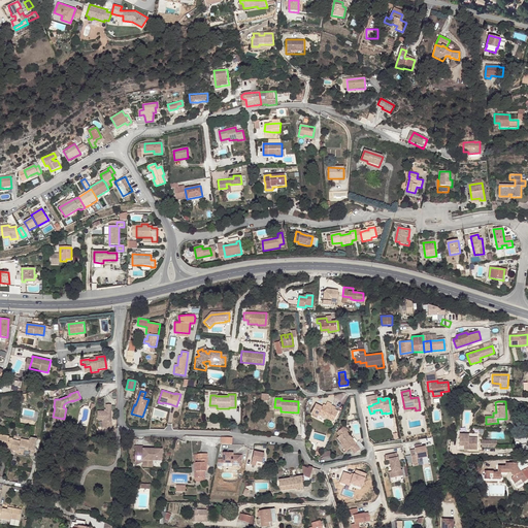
[(334,409),(335,407),(331,405),(332,404),(329,402),(327,406),(326,405),(324,404),(323,406),(322,407),(319,415),(328,419),(333,422),(338,411),(334,409)]
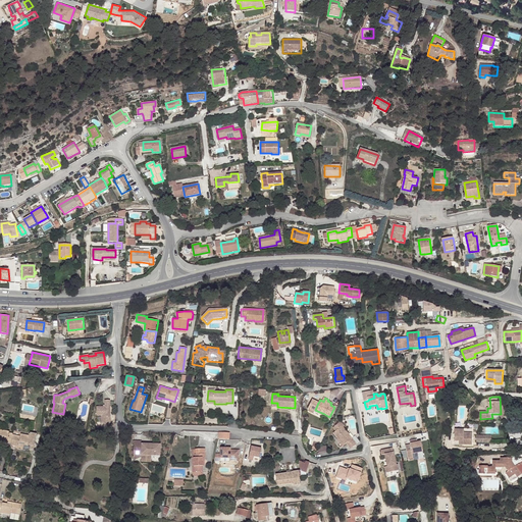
[(110,400),(105,400),(105,405),(105,406),(103,406),(97,406),(97,415),(101,415),(101,423),(110,423),(110,400)]
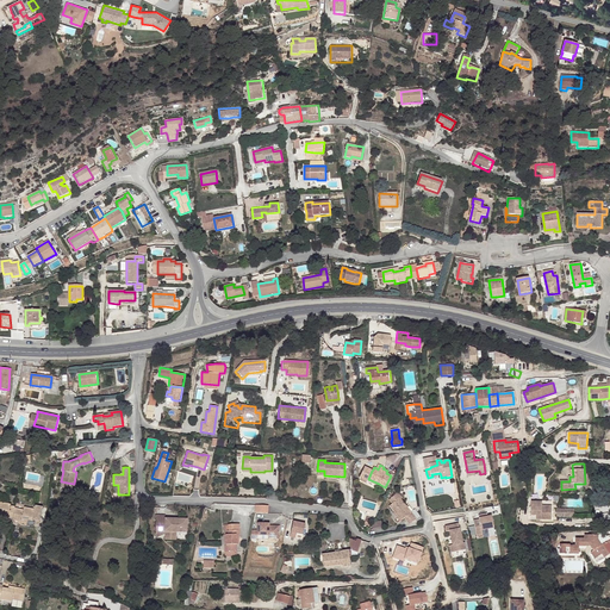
[(368,479),(372,471),(369,470),(365,467),(360,477),(361,478),(360,480),(366,483),(367,480),(368,479)]
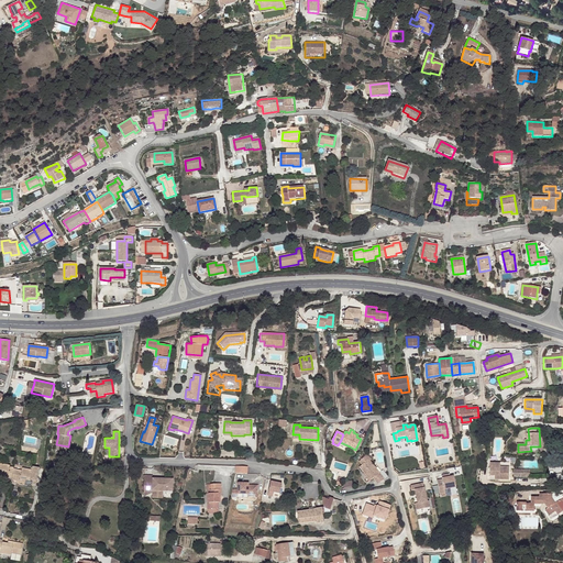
[(377,478),(375,481),(378,484),(384,478),(370,461),(365,456),(360,461),(363,465),(360,467),(364,473),(371,481),(374,478),(376,476),(377,478)]
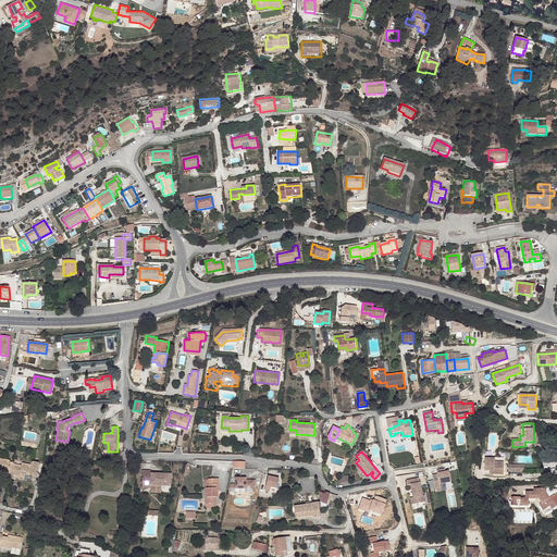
[(0,469),(8,471),(8,472),(11,473),(13,463),(13,462),(10,461),(10,460),(0,457),(0,469)]
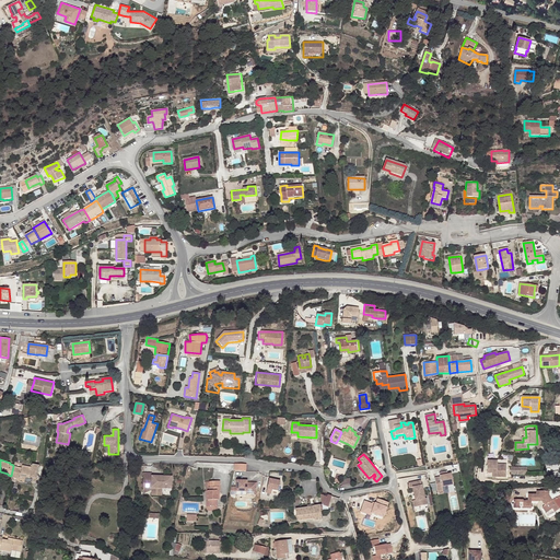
[(498,464),(498,461),(489,462),(489,474),(497,473),(498,477),(506,477),(506,475),(506,464),(498,464)]
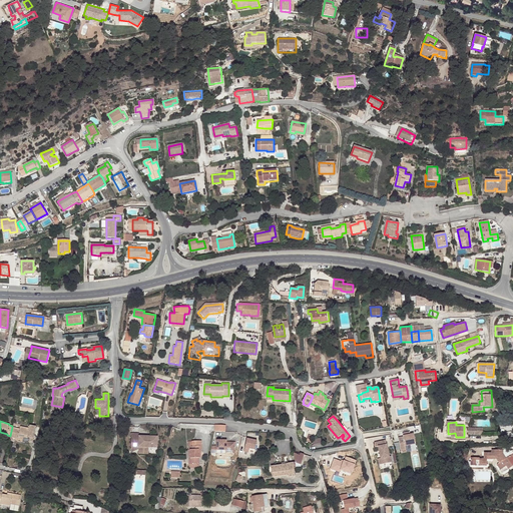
[(18,436),(23,437),(27,438),(27,437),(33,438),(35,427),(30,426),(29,428),(20,426),(19,429),(12,427),(10,436),(10,437),(18,438),(18,436)]
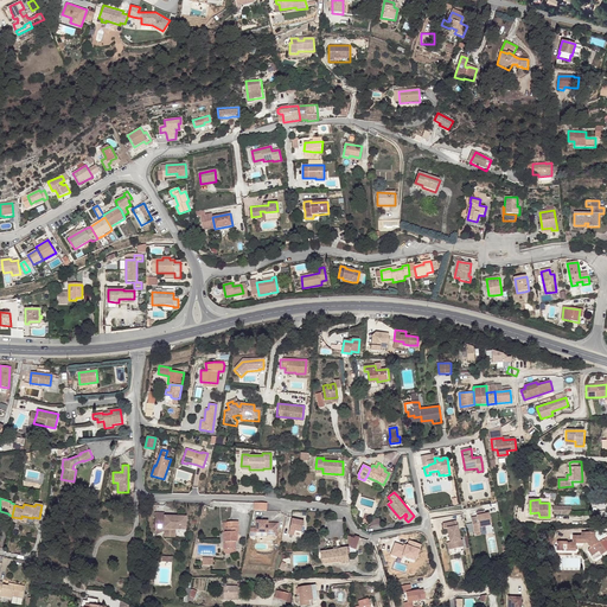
[(485,512),(478,513),(479,518),(472,519),(475,534),(481,532),(480,529),(493,526),(491,515),(486,516),(485,512)]
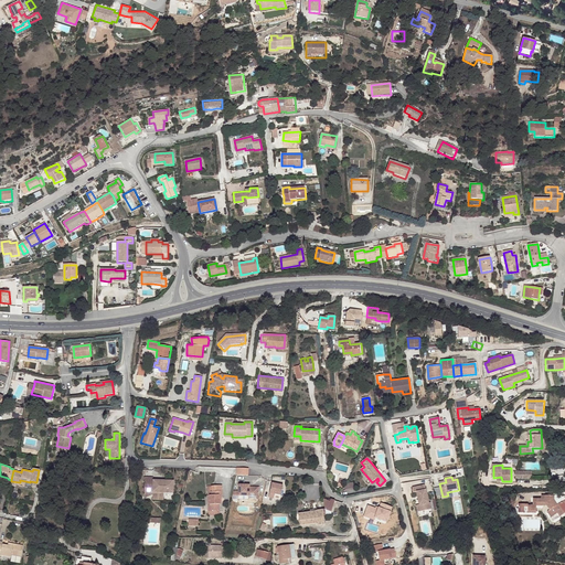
[(152,480),(152,483),(145,483),(144,492),(152,493),(152,491),(172,493),(173,481),(152,480)]
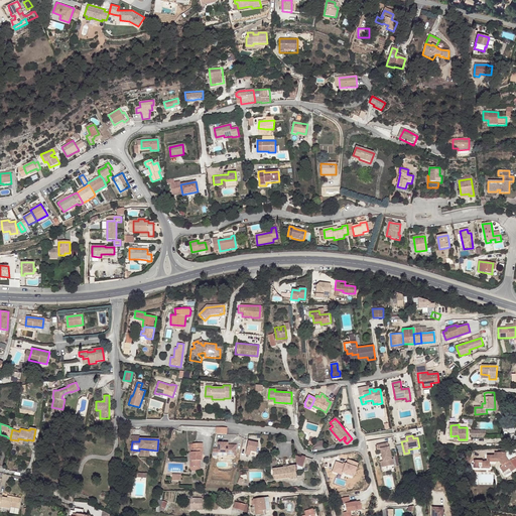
[(258,442),(248,440),(246,454),(250,455),(251,450),(257,452),(258,442)]
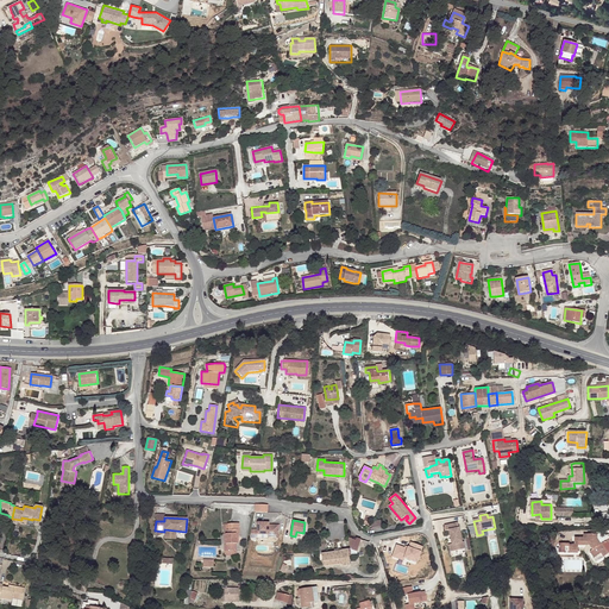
[(264,522),(257,522),(257,529),(257,533),(268,534),(278,534),(278,525),(268,525),(263,525),(264,522)]
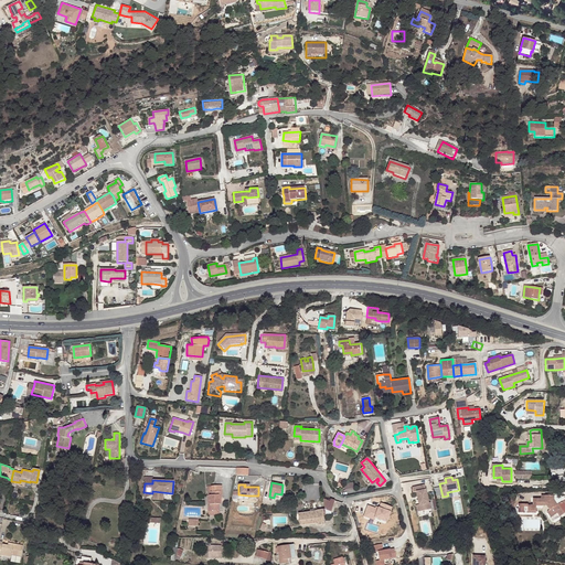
[(426,486),(413,488),(414,493),(417,492),(419,505),(419,507),(423,505),(424,512),(433,510),(430,503),(429,503),(426,486)]
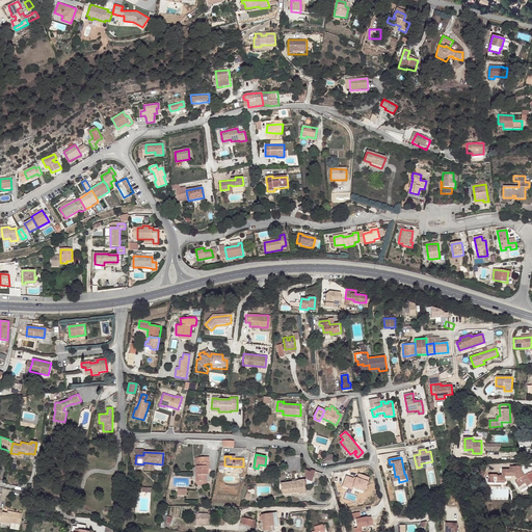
[(207,481),(206,475),(206,471),(208,471),(208,467),(208,462),(198,462),(198,467),(196,467),(197,475),(195,475),(195,482),(207,481)]
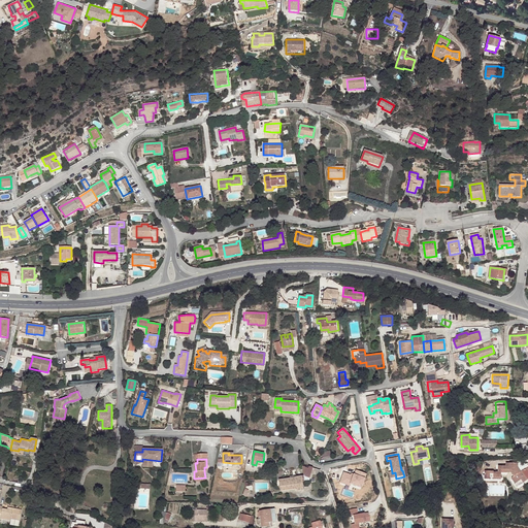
[(498,473),(494,473),(494,480),(501,480),(502,473),(510,472),(512,472),(515,477),(521,472),(519,467),(519,464),(506,463),(506,466),(498,466),(498,473)]
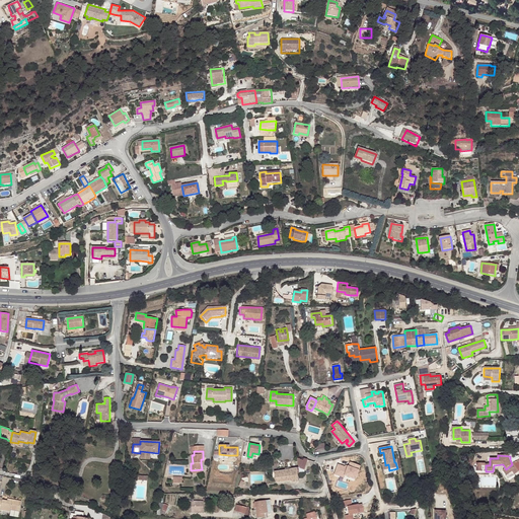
[(506,469),(504,470),(507,475),(513,471),(518,468),(518,455),(514,459),(516,462),(512,464),(506,469)]
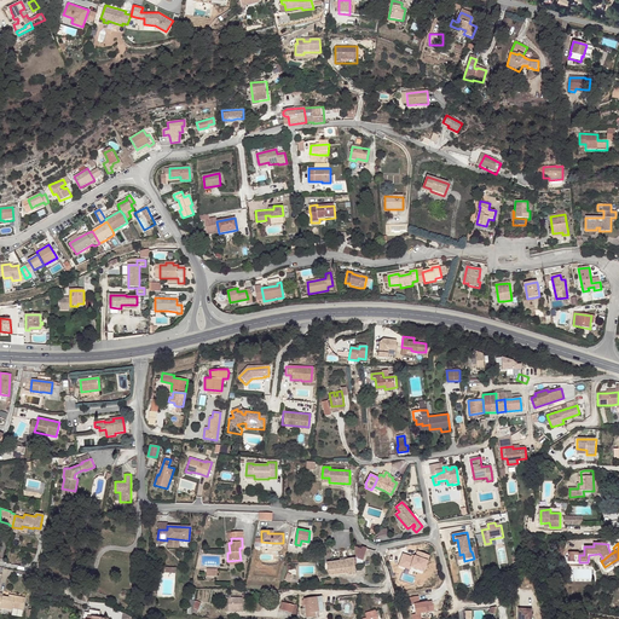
[(364,557),(366,549),(363,547),(363,548),(356,548),(357,559),(364,557)]
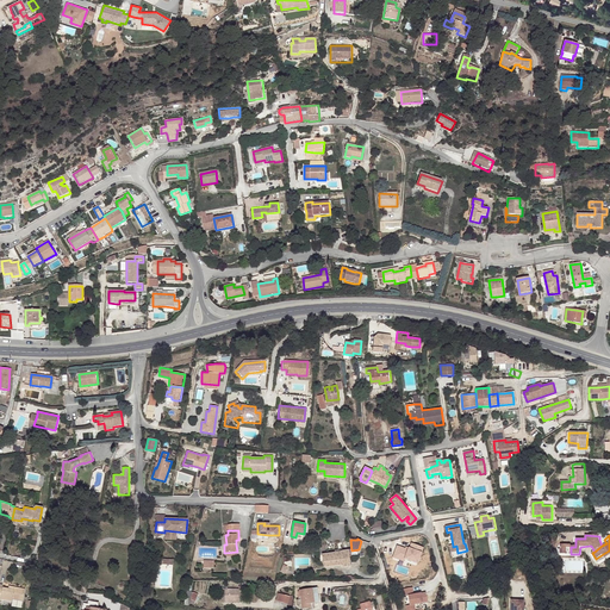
[(392,559),(419,565),(423,547),(409,543),(408,548),(396,545),(392,559)]
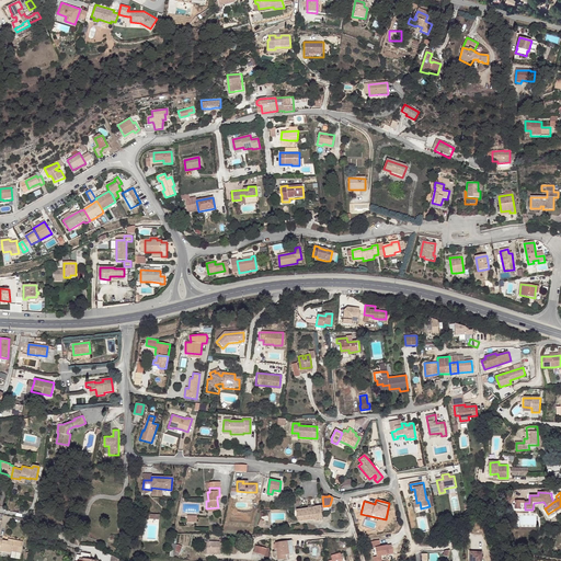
[(321,512),(320,506),(313,507),(313,508),(312,508),(311,506),(308,507),(308,508),(296,510),(297,523),(315,519),(316,522),(322,521),(321,512)]
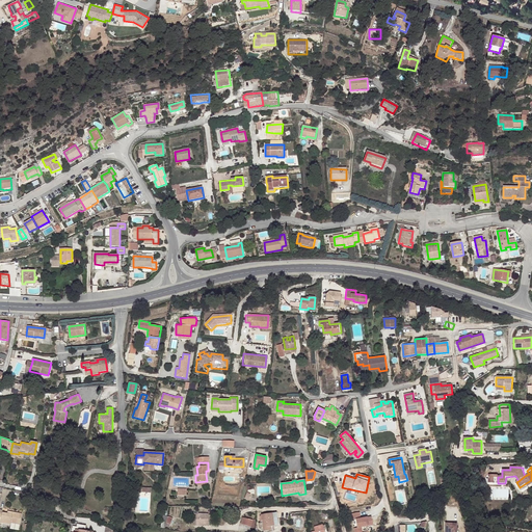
[(22,513),(12,512),(12,514),(7,513),(3,512),(3,510),(0,509),(0,523),(10,525),(11,523),(20,524),(22,513)]
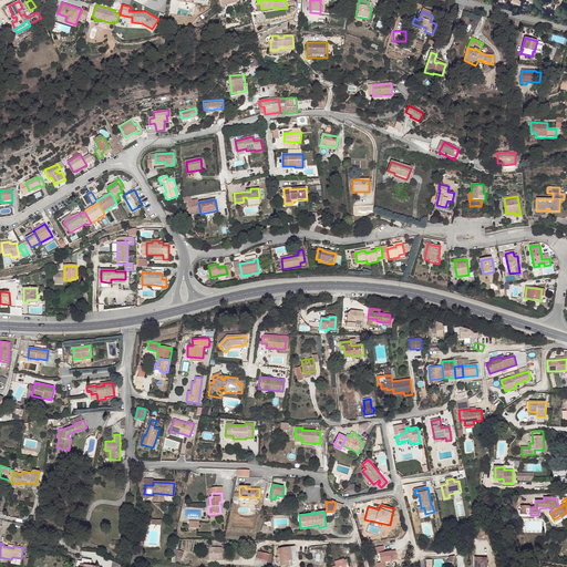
[(383,546),(374,548),(375,555),(379,554),(380,564),(378,564),(378,566),(385,566),(385,563),(398,562),(395,552),(384,554),(383,546)]
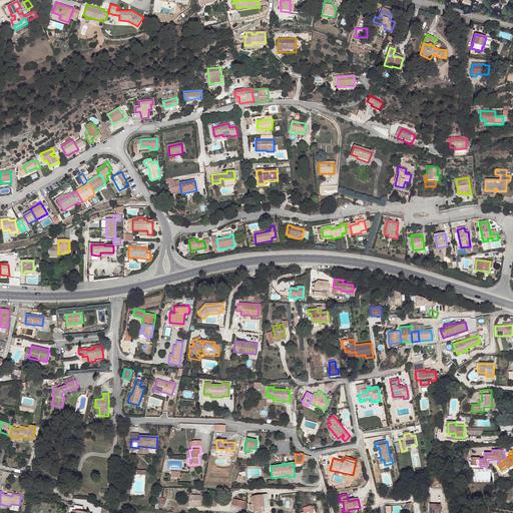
[(201,495),(189,495),(188,505),(201,506),(201,495)]
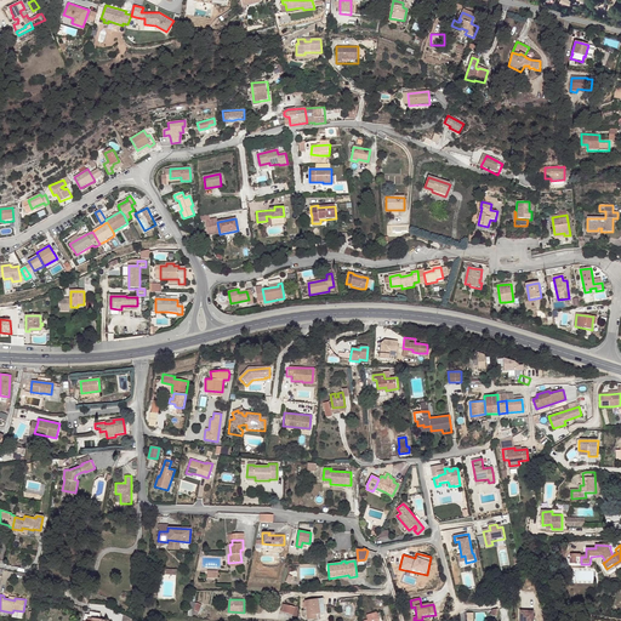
[(305,600),(307,620),(317,619),(315,614),(319,614),(320,614),(318,599),(305,600)]
